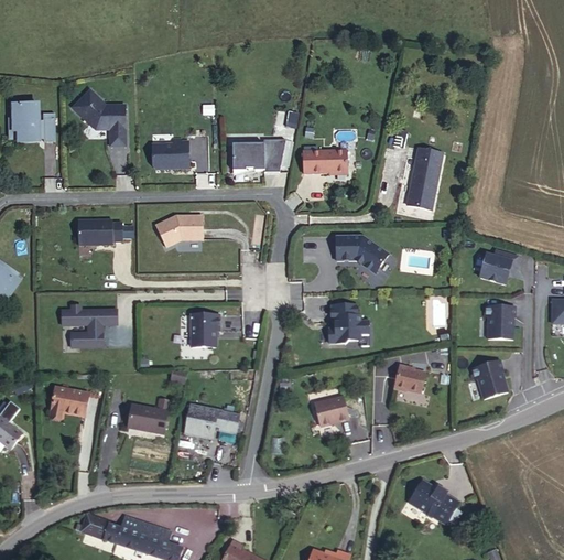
[(74,106),(96,128),(110,127),(110,144),(126,143),(125,104),(106,104),(90,88),(74,106)]
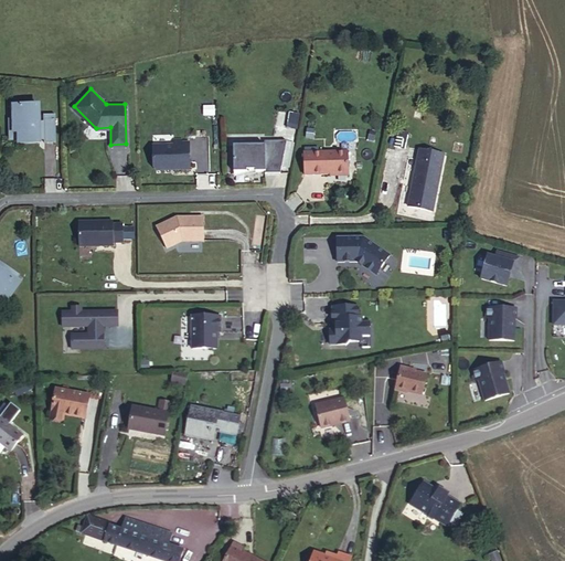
[(39,103),(16,103),(16,116),(16,118),(12,117),(12,130),(21,129),(20,133),(21,140),(40,140),(40,137),(40,125),(36,125),(36,119),(40,119),(40,118),(39,103)]
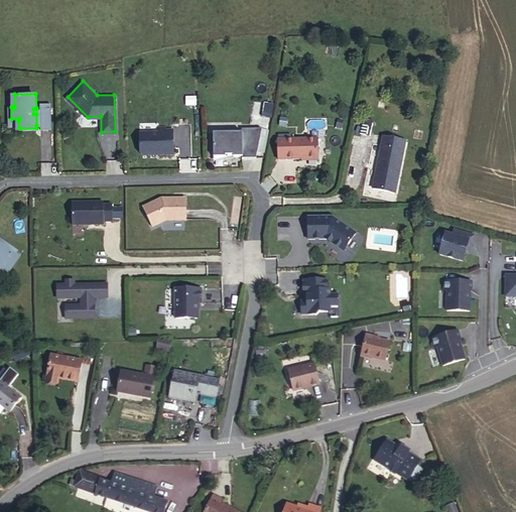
[(51,105),(40,105),(40,108),(41,125),(41,128),(51,127),(51,105)]
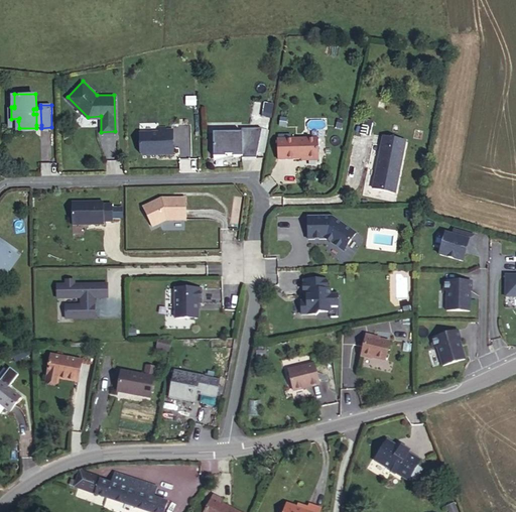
[(14,106),(8,106),(9,121),(15,121),(18,121),(19,118),(11,119),(11,107),(14,108),(14,106)]
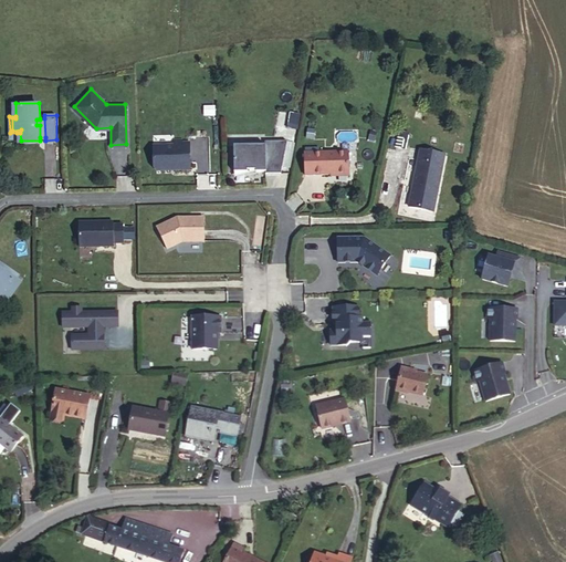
[(407,142),(408,125),(397,124),(396,141),(407,142)]
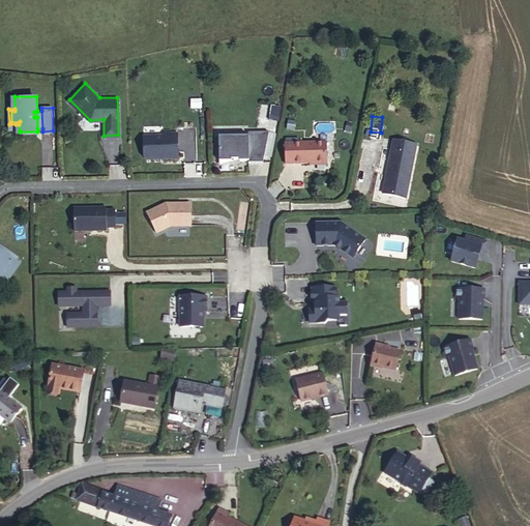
[(142,135),(142,154),(147,156),(158,156),(158,155),(164,155),(164,156),(178,156),(178,130),(168,130),(168,128),(162,128),(162,134),(142,135)]
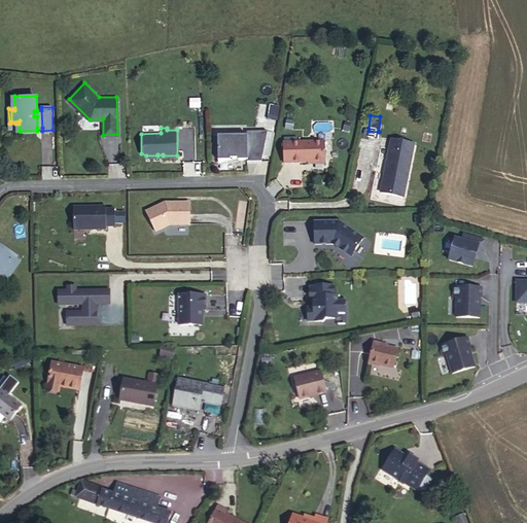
[(247,133),(217,133),(218,158),(227,158),(227,155),(236,155),(236,158),(245,158),(245,159),(259,159),(268,129),(247,130),(247,133)]
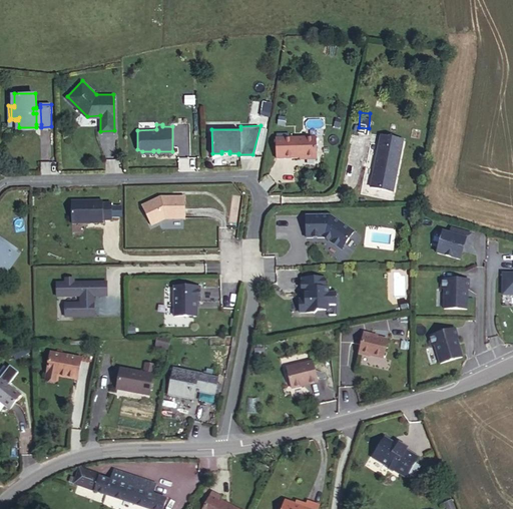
[(382,134),(371,185),(393,190),(404,138),(382,134)]
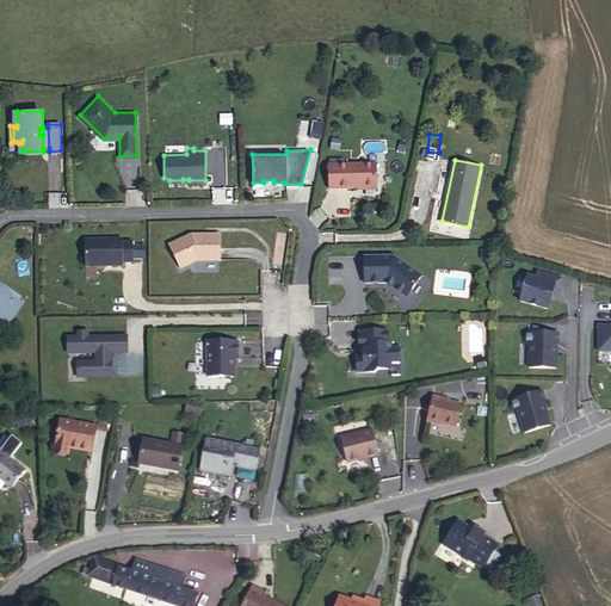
[(377,161),(329,162),(329,186),(377,185),(377,161)]
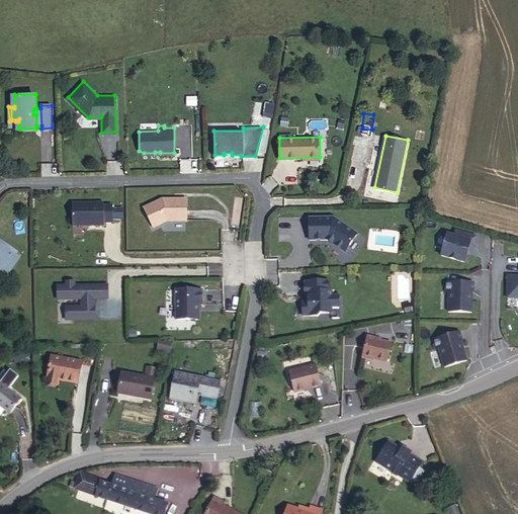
[(45,160),(45,170),(57,170),(57,160),(45,160)]
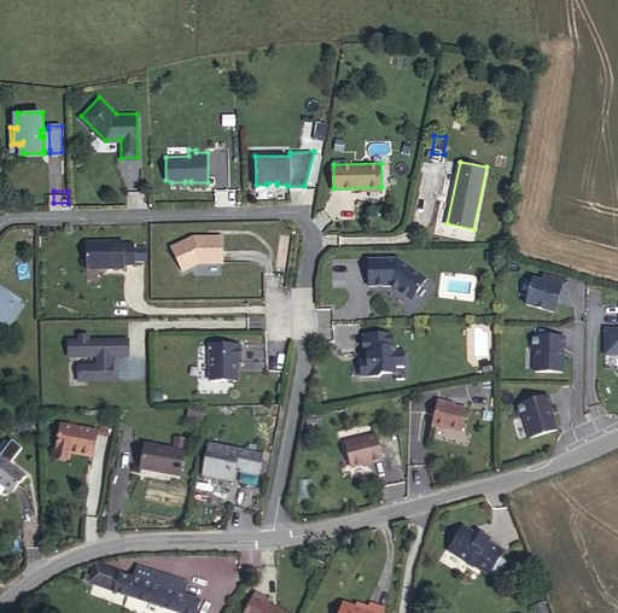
[(222,232),(193,233),(173,245),(185,268),(202,258),(225,257),(222,232)]
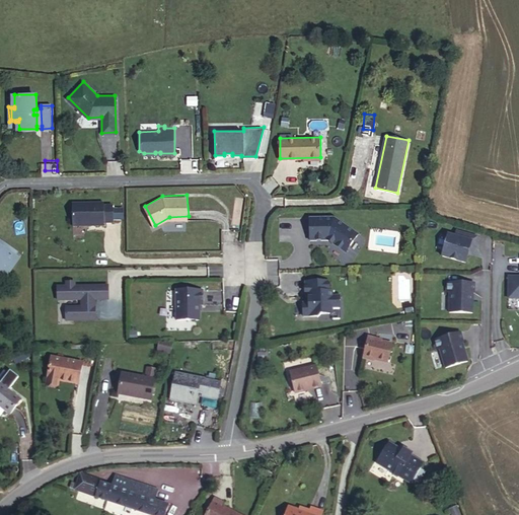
[(88,222),(89,223),(105,223),(105,220),(114,220),(114,203),(104,203),(104,201),(73,201),(73,223),(84,223),(84,222),(88,222)]
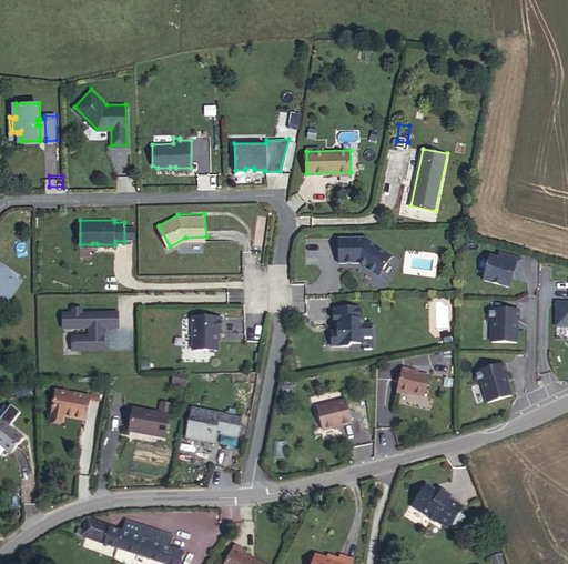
[(357,234),(340,235),(341,260),(358,260),(379,265),(388,242),(357,234)]
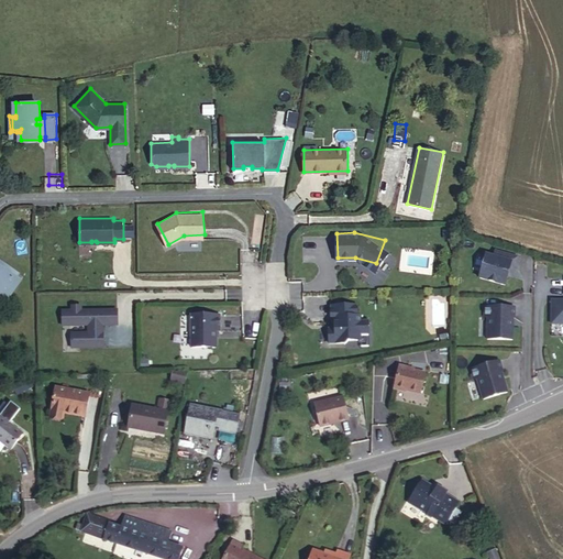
[(494,254),(486,252),(479,276),(505,283),(508,272),(510,264),(515,265),(518,255),(496,249),(494,254)]
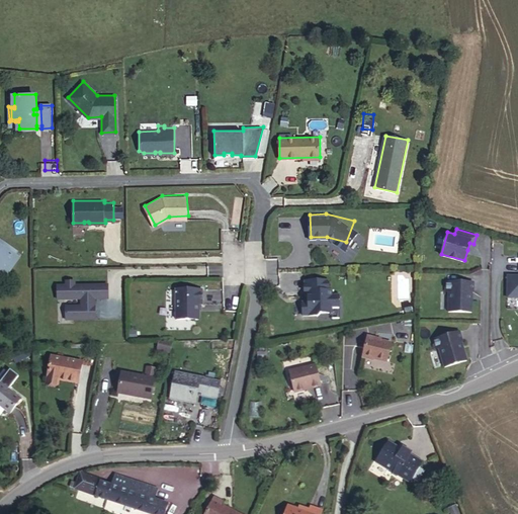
[(0,269),(5,273),(16,257),(11,253),(15,248),(2,239),(0,241),(0,269)]
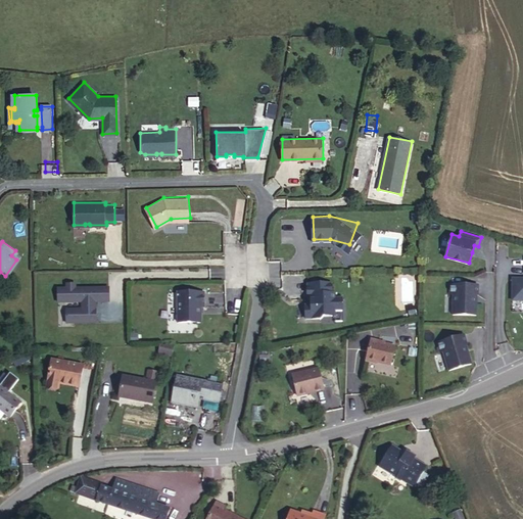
[(522,274),(513,274),(512,297),(522,296),(522,274)]
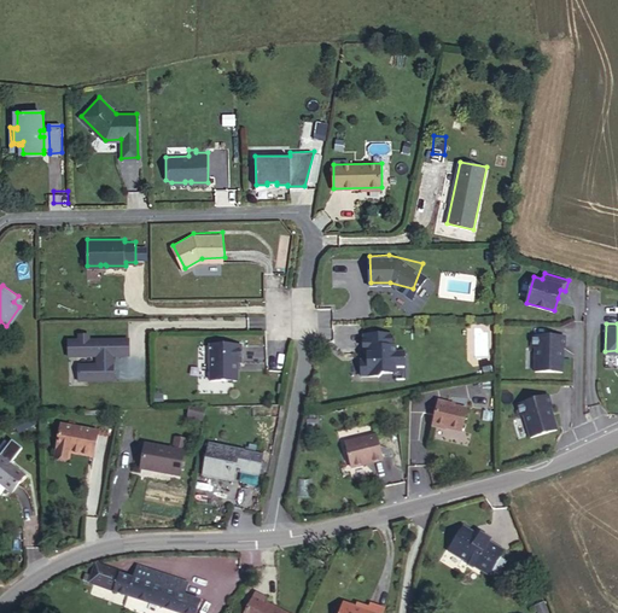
[(79,337),(69,337),(69,354),(97,354),(97,362),(79,362),(79,378),(114,378),(112,352),(129,352),(128,337),(89,337),(89,332),(79,332),(79,337)]
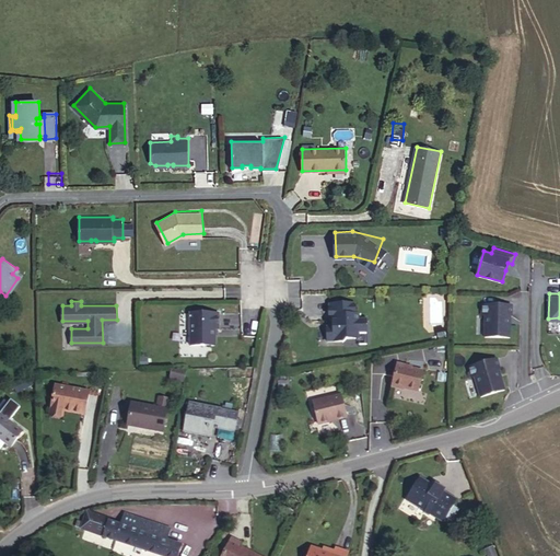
[(353,302),(328,303),(328,320),(333,320),(333,325),(325,325),(326,340),(342,339),(345,338),(354,337),(354,332),(357,332),(364,332),(364,319),(357,319),(357,313),(353,314),(353,302)]
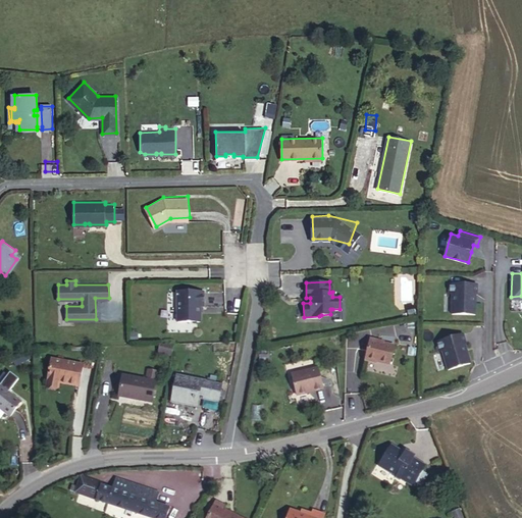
[(450,281),(449,293),(452,293),(452,313),(475,312),(475,297),(475,292),(476,293),(477,282),(450,281)]
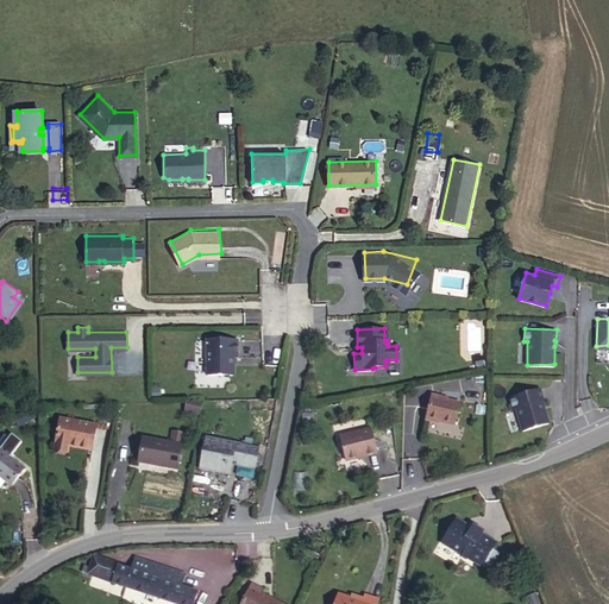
[(236,338),(205,338),(205,373),(232,373),(232,354),(236,354),(236,338)]
